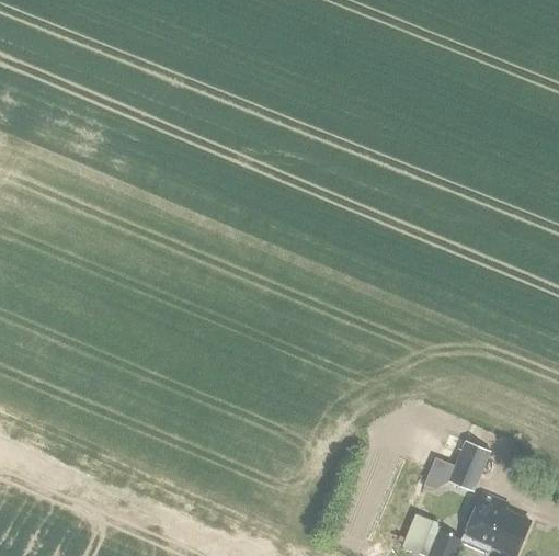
[(474,490),(490,450),(467,440),(457,464),(449,480),(474,490)]
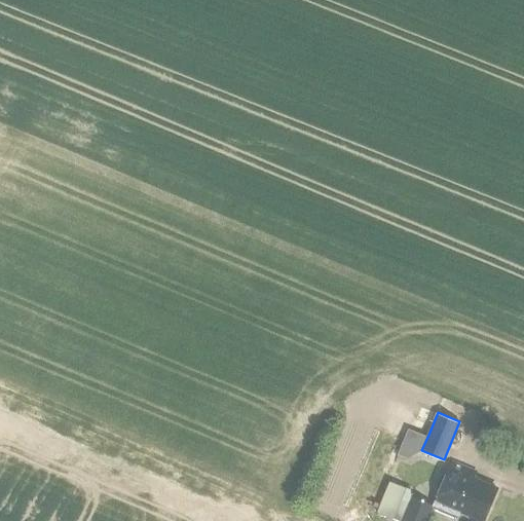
[(421,450),(428,435),(410,428),(400,452),(408,456),(421,450)]
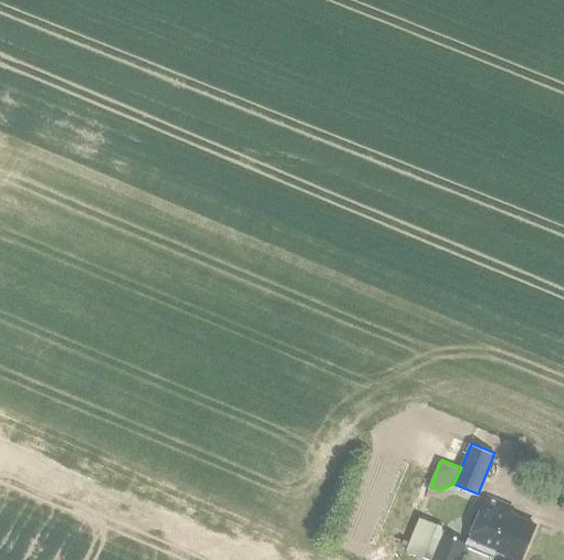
[(522,559),(538,520),(512,510),(513,508),(484,496),(466,543),(493,555),(495,549),(522,559)]
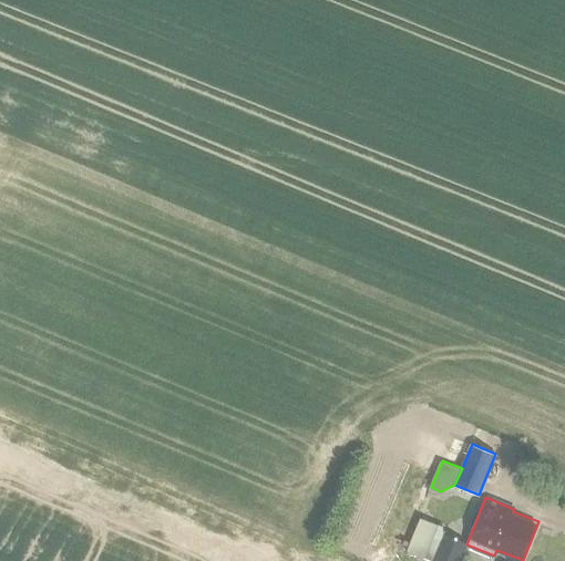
[(432,559),(444,531),(420,520),(408,549),(432,559)]
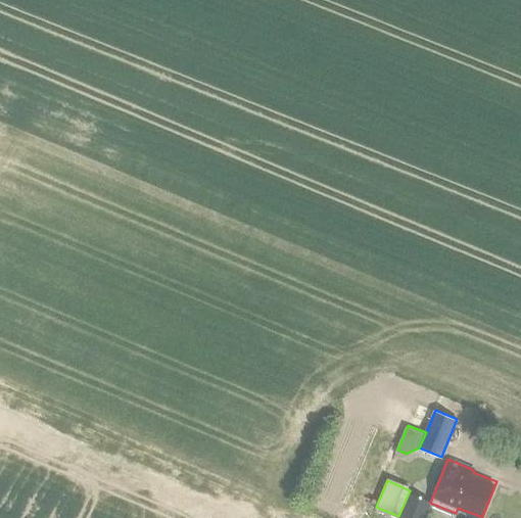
[(421,517),(430,499),(410,490),(398,516),(401,517),(421,517)]
